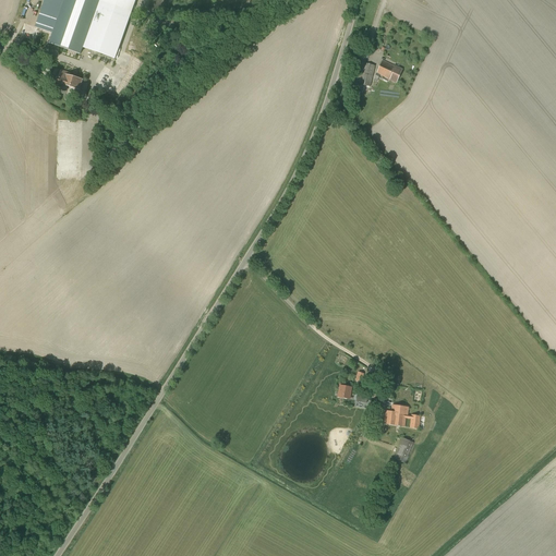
[(51,32),(48,41),(75,51),(77,45),(82,47),(94,11),(63,0),(51,32)]
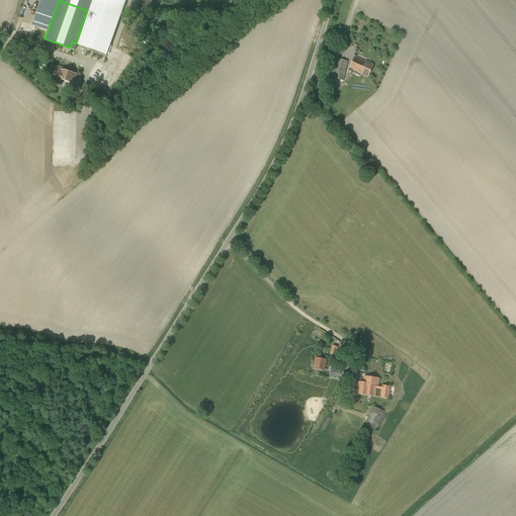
[(95,0),(116,8),(120,9),(122,0),(95,0)]
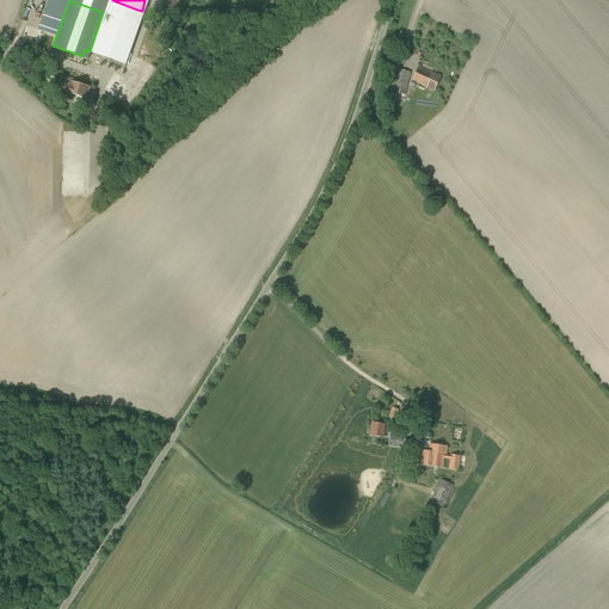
[(161,0),(160,6),(167,7),(174,10),(177,0),(161,0)]
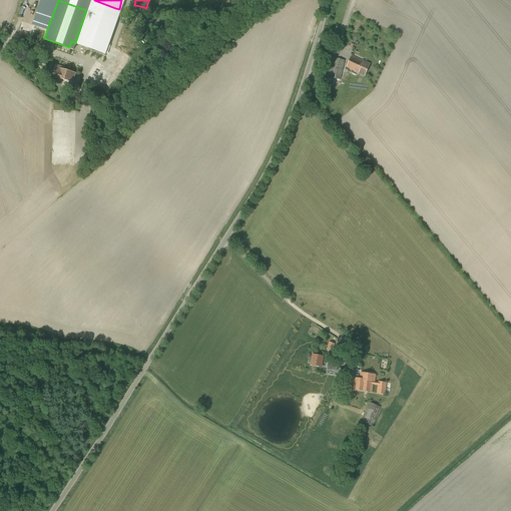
[(87,11),(76,43),(105,53),(116,21),(87,11)]
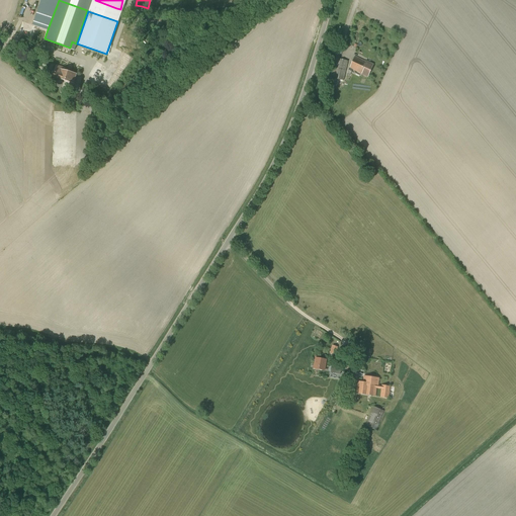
[(342,79),(346,59),(337,57),(340,45),(331,43),(328,55),(323,75),(332,77),(332,76),(342,79)]
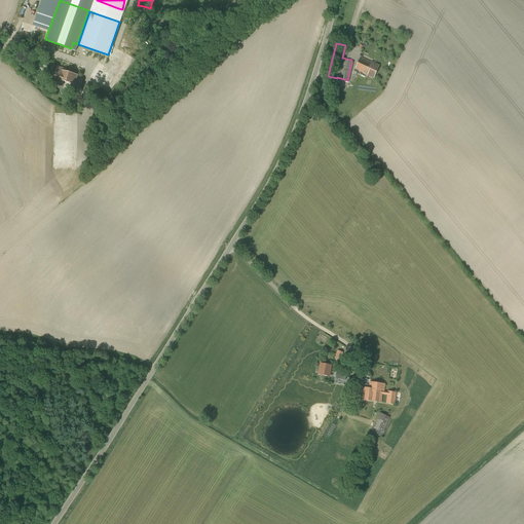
[(370,60),(359,54),(350,72),(354,74),(357,69),(364,73),(371,77),(377,64),(370,60)]
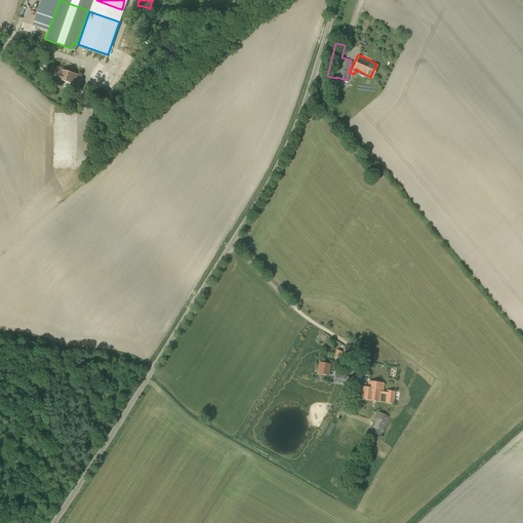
[(76,73),(63,69),(64,67),(55,64),(53,71),(51,71),(50,76),(51,76),(50,79),(58,82),(59,78),(73,82),(76,73)]
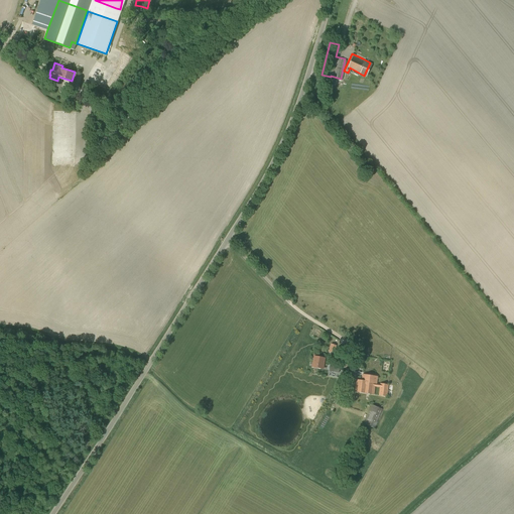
[(332,351),(335,344),(329,342),(327,350),(332,351)]
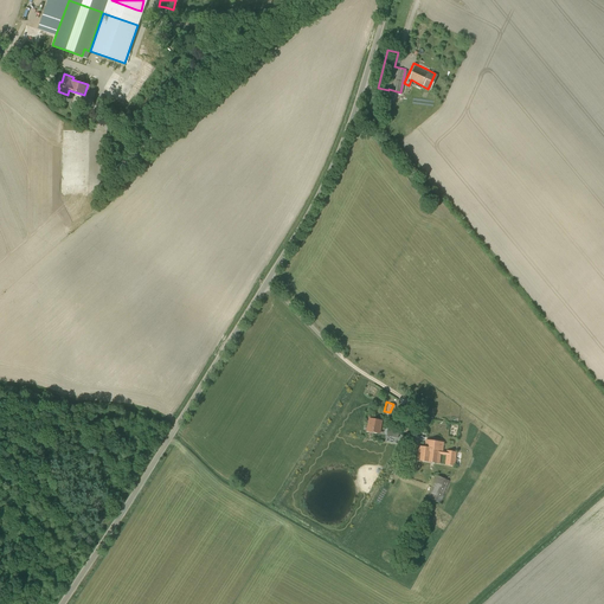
[(378,428),(379,419),(367,417),(366,421),(367,421),(366,429),(376,430),(376,426),(378,428)]
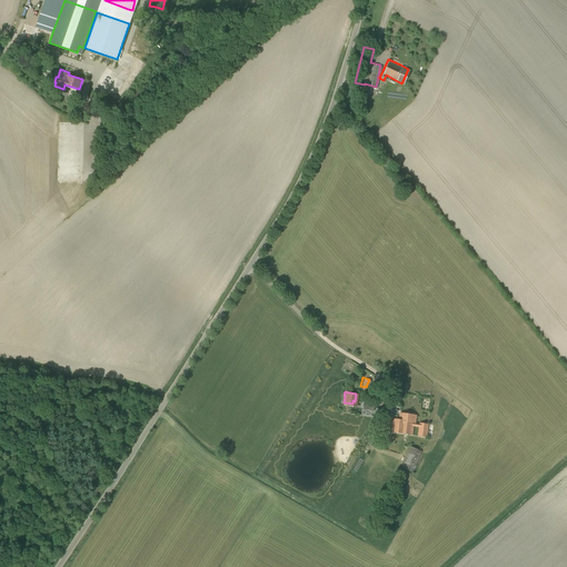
[(362,399),(360,406),(371,409),(372,401),(362,399)]
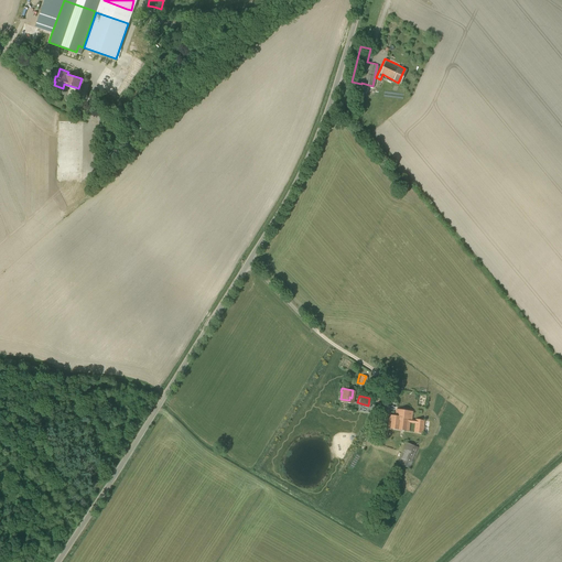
[(410,418),(411,410),(395,408),(393,414),(384,413),(382,419),(387,420),(386,427),(407,429),(408,420),(413,421),(412,430),(421,432),(423,419),(413,417),(413,418),(410,418)]
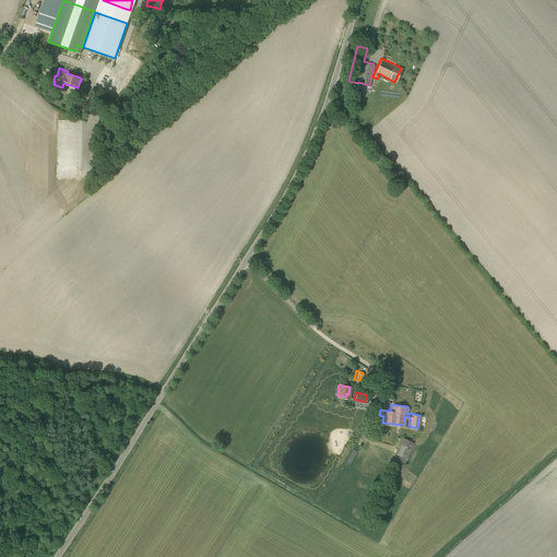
[(411,446),(413,442),(398,442),(392,457),(400,460),(405,460),(411,447),(411,446)]
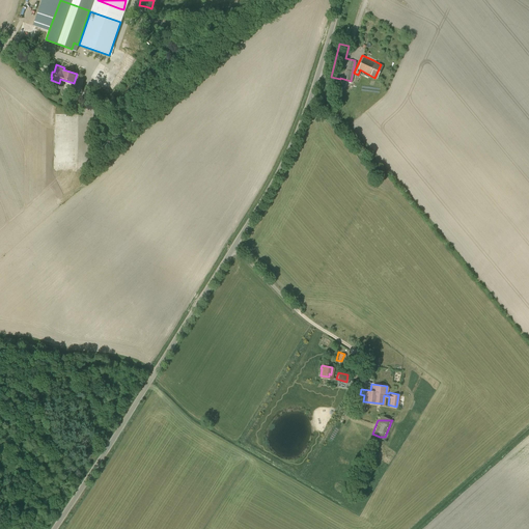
All buildings are outlined.
